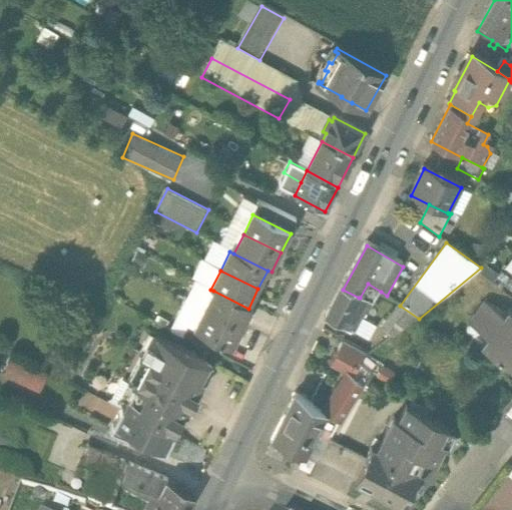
[(511,281),(502,292),(511,298),(511,281)]
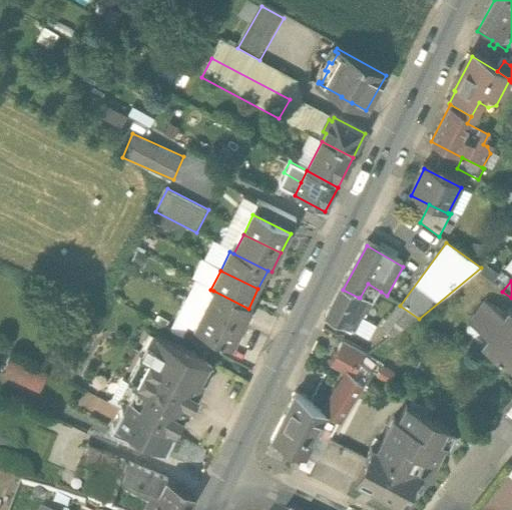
[(381,292),(368,284),(360,298),(373,306),(381,292)]
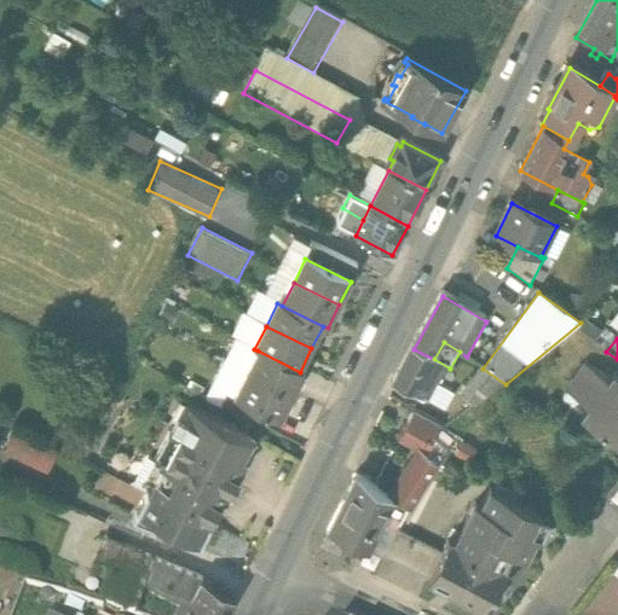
[(433,359),(414,349),(393,386),(428,404),(437,386),(438,387),(439,386),(450,369),(434,359),(433,359)]
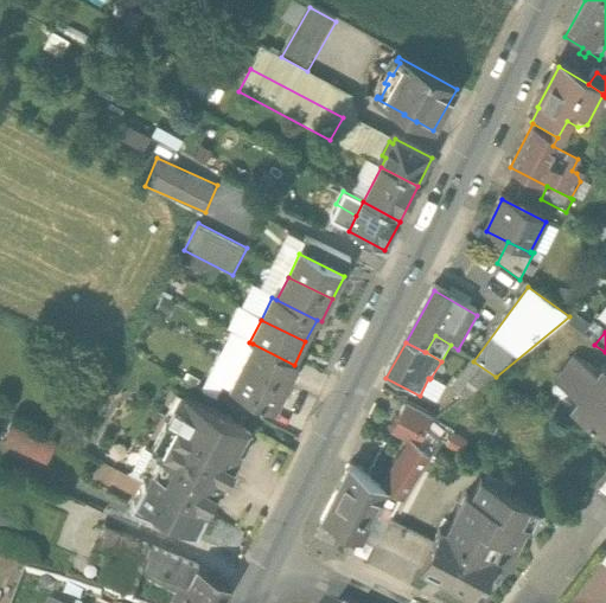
[(241,367),(286,390),(298,366),(294,365),(253,344),(241,367)]
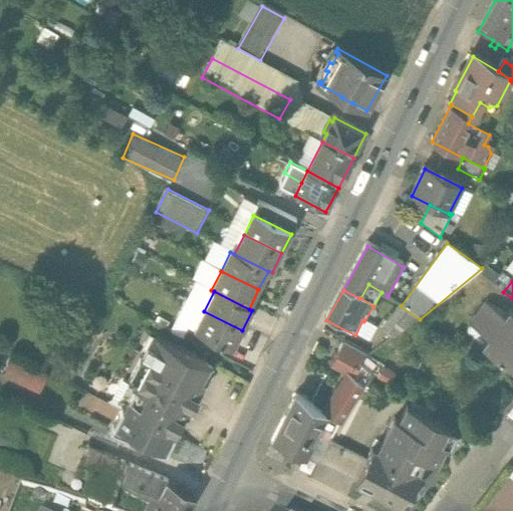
[(505,319),(486,305),(473,322),(493,336),(483,349),(512,371),(512,315),(510,313),(505,319)]
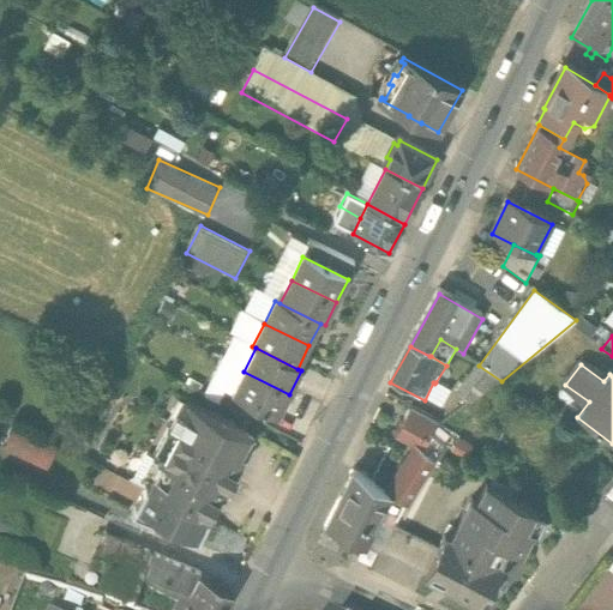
[(479,366),(458,392),(470,405),(502,381),(479,366)]
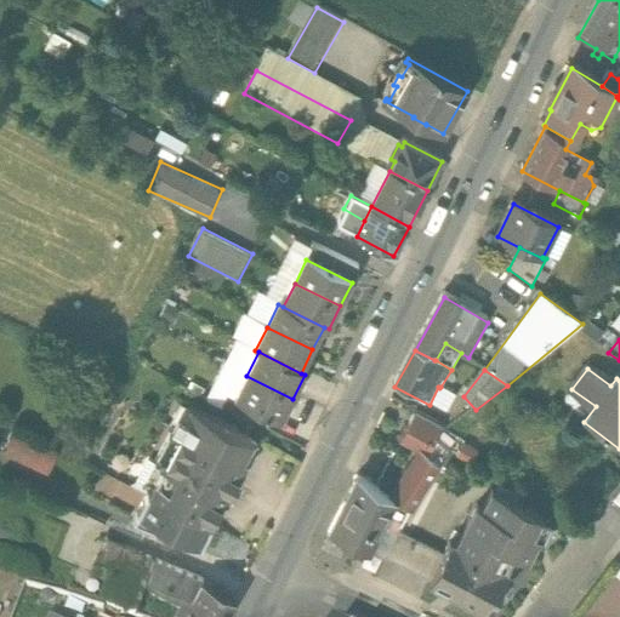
[(293,399),(246,376),(234,400),(280,423),(293,399)]
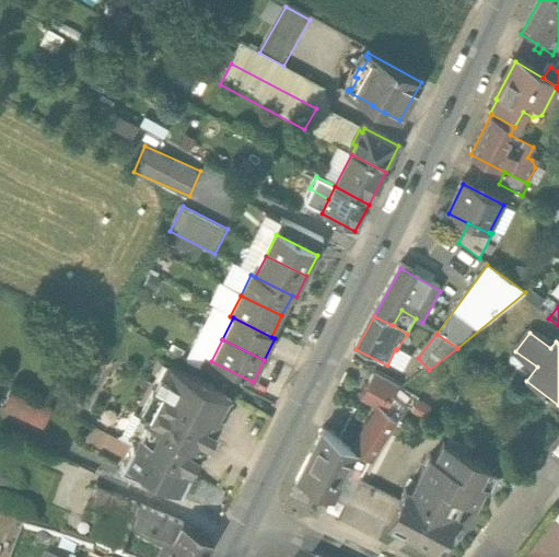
[(225,399),(171,370),(159,393),(161,394),(146,425),(148,426),(135,450),(189,478),(201,454),(205,456),(223,420),(217,417),(225,399)]
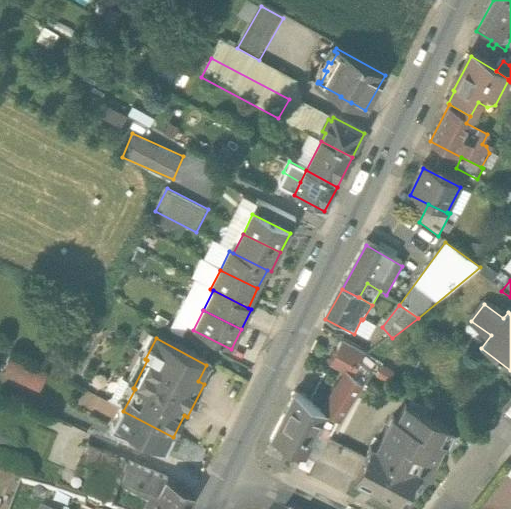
[(364,356),(342,344),(330,367),(346,375),(322,412),(325,414),(339,423),(370,374),(359,365),(364,356)]
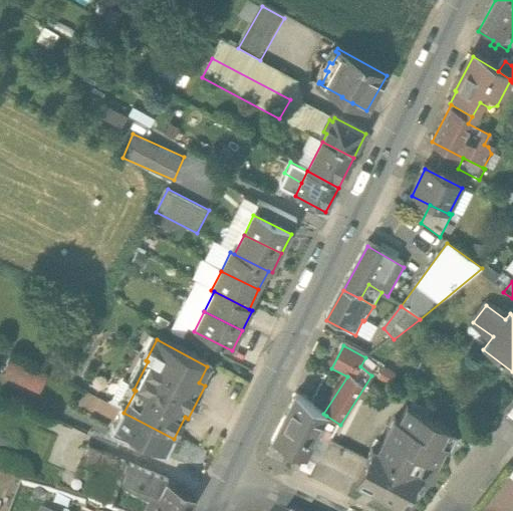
[(42,394),(50,373),(11,357),(3,377),(42,394)]
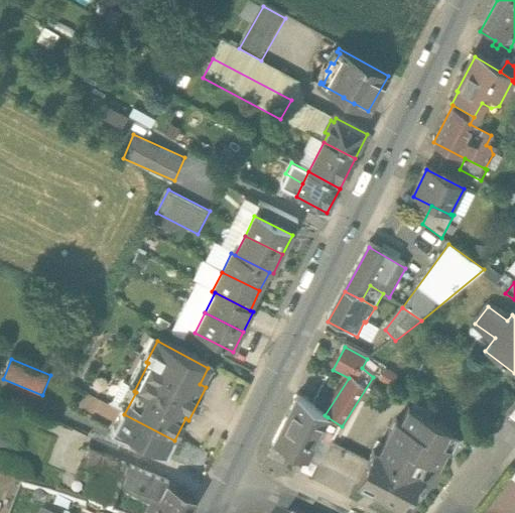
[(396,378),(385,372),(379,380),(391,387),(396,378)]
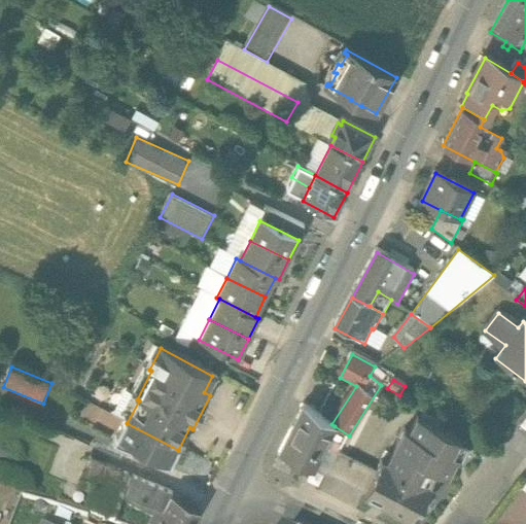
[(331,424),(305,407),(280,455),(313,472),(323,449),(335,426),(331,424)]
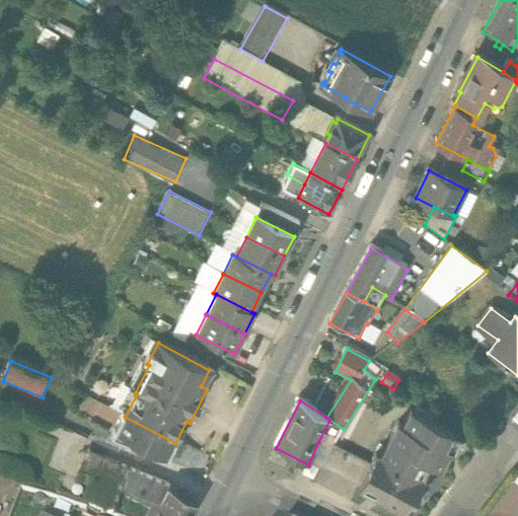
[(398,426),(381,459),(376,456),(371,466),(359,489),(404,512),(412,499),(416,500),(425,482),(421,480),(429,465),(440,470),(449,452),(453,455),(462,438),(412,413),(403,428),(398,426)]
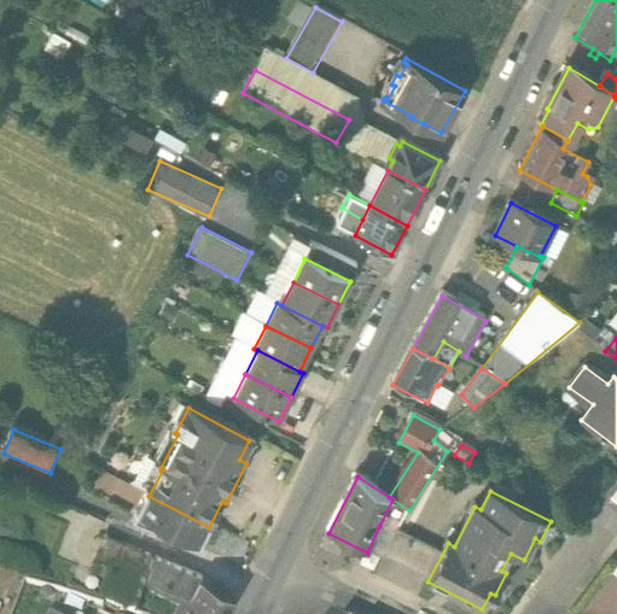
[(149,496),(147,495),(133,521),(199,549),(210,528),(149,496)]
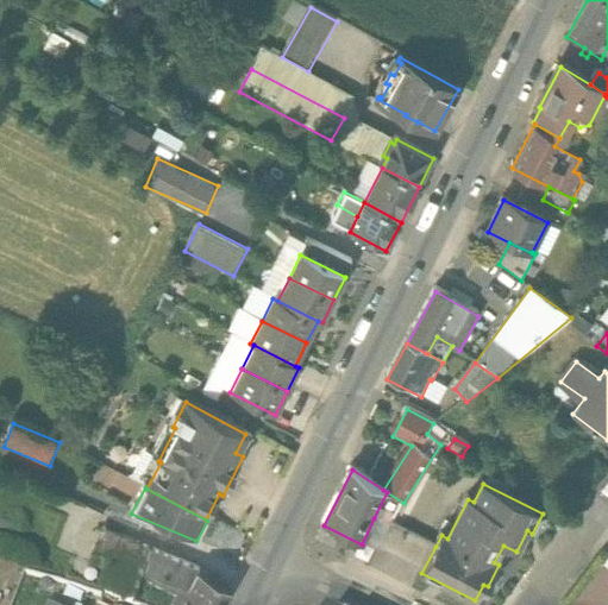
[(389,525),(374,518),(362,544),(375,550),(376,550),(389,525)]
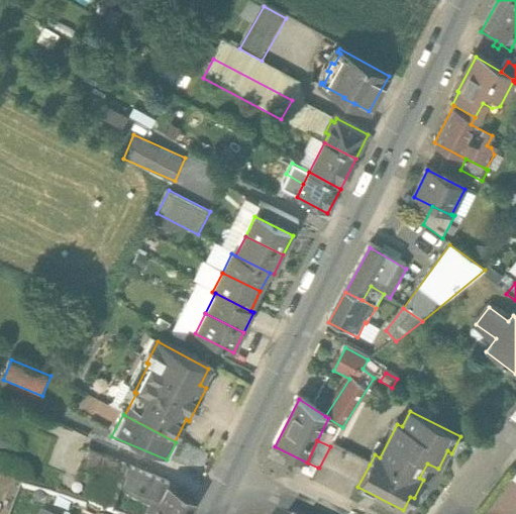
[(370,465),(331,445),(330,446),(319,468),(357,487),(370,465)]
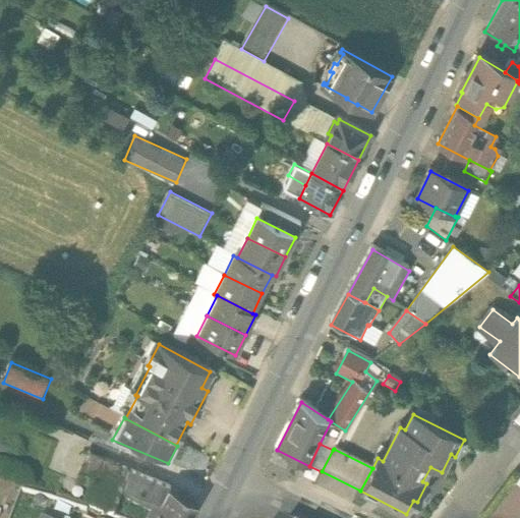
[(118,468),(90,457),(77,486),(93,493),(87,509),(107,517),(115,517),(123,494),(110,488),(118,468)]
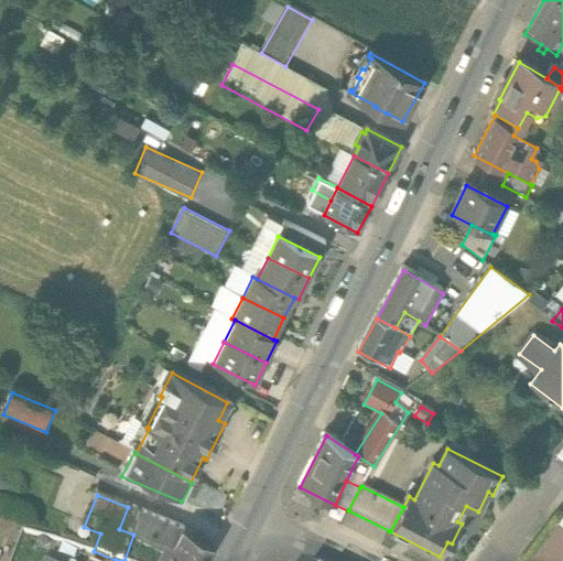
[(185,531),(128,507),(119,529),(133,535),(136,531),(141,533),(137,543),(169,560),(184,532),(185,531)]
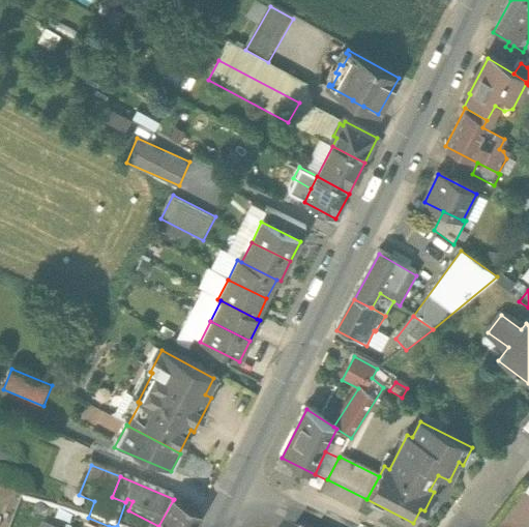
[(528,526),(528,499),(524,496),(500,526),(528,526)]
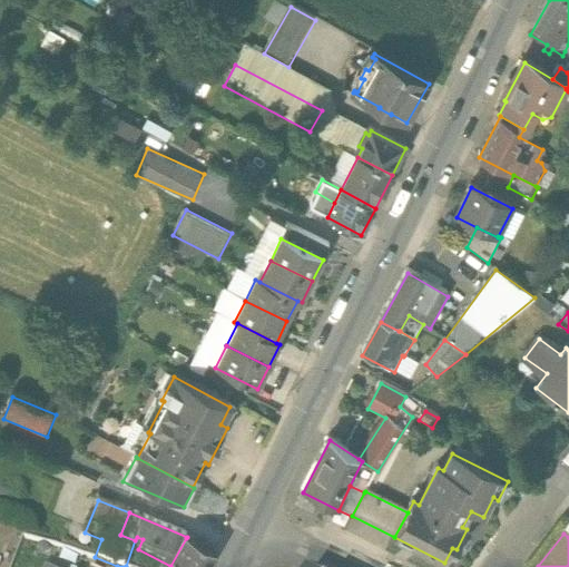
[(160,566),(141,557),(137,566),(209,566),(216,555),(186,538),(170,566),(160,566)]
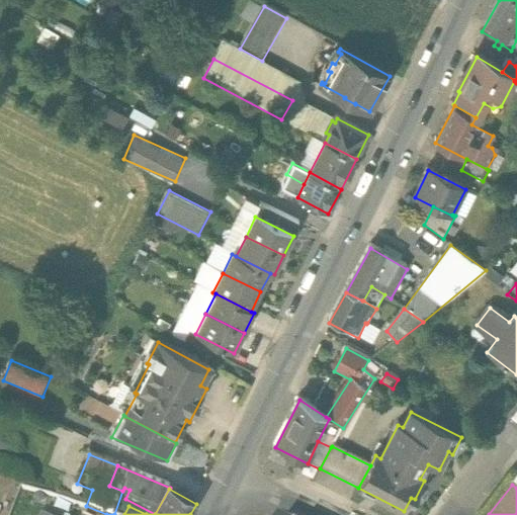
[(70,505),(51,499),(48,510),(61,514),(68,514),(70,505)]
